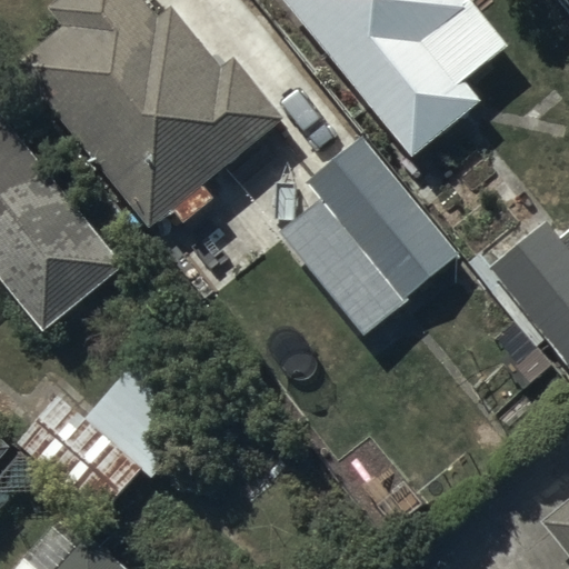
[(82,0),(51,27),(68,46),(22,83),(158,243),(287,135),(241,81),(231,89),(176,23),(162,35),(152,23),(158,19),(141,0),(82,0)]
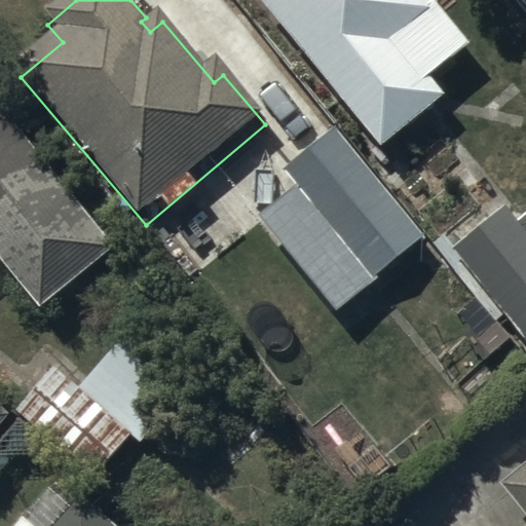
[(259,0),(381,146),(445,94),(430,76),(470,43),(436,2),(438,0),(259,0)]
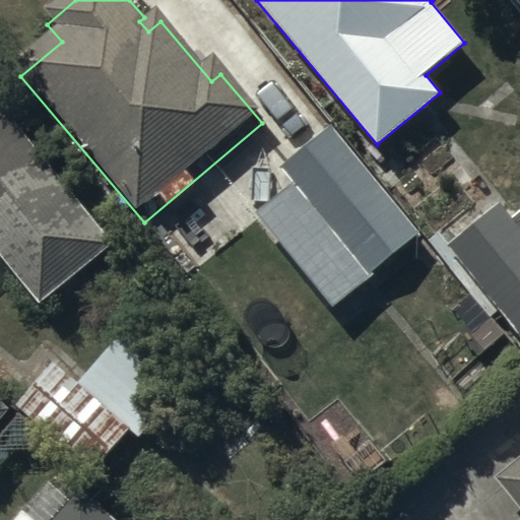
[(0,258),(52,321),(127,260),(0,105),(0,258)]
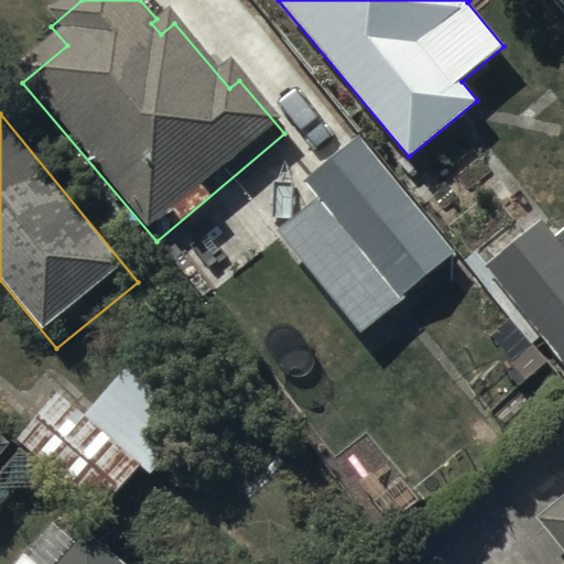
[(304,183),(414,313),(468,269),(357,138),(304,183)]
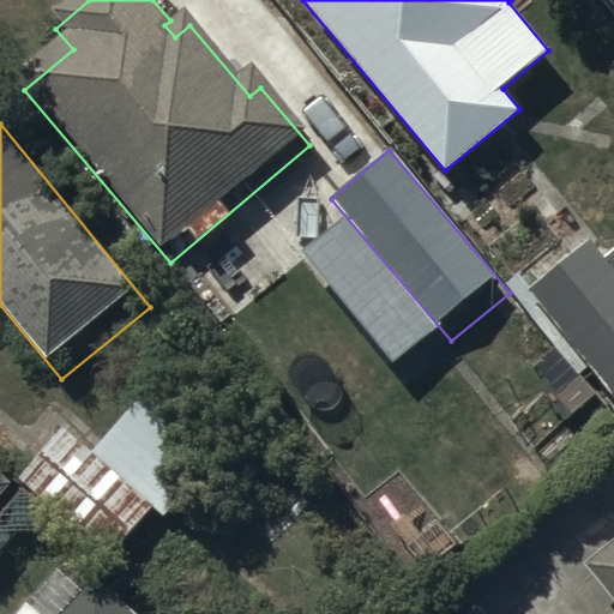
[(590,239),(527,289),(613,396),(613,246),(603,256),(590,239)]
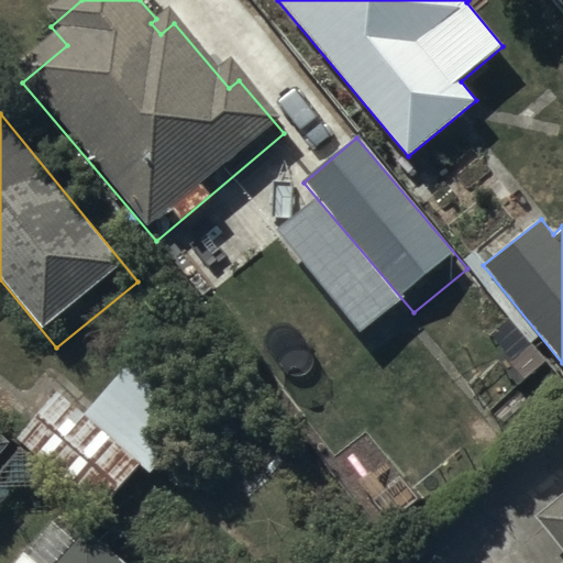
[(173,455),(211,411),(150,357),(89,427),(158,486),(179,462),(173,455)]
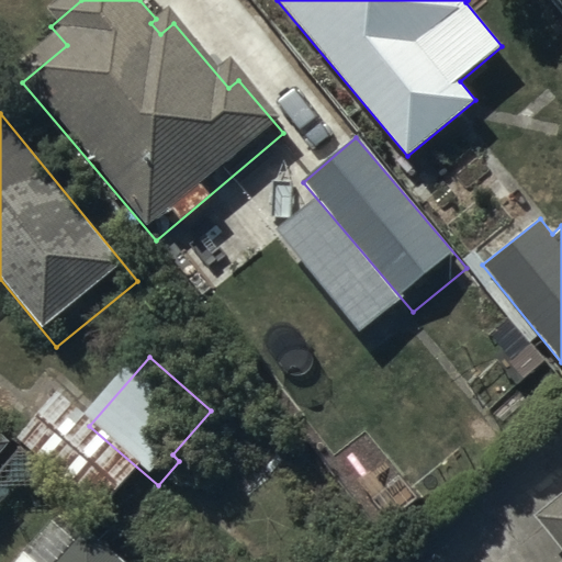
[(146,482),(57,401),(21,440),(110,521),(146,482)]
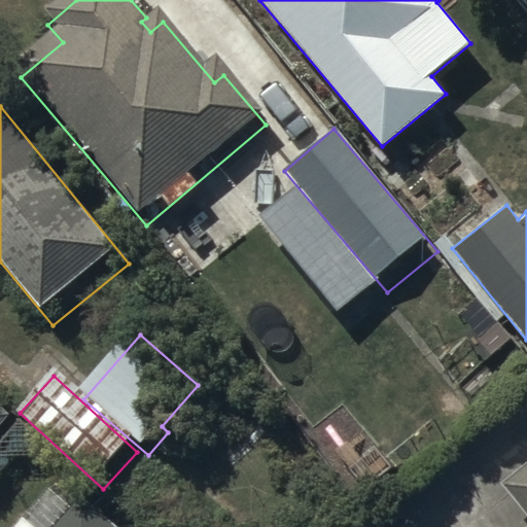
[(0,427),(12,414),(0,402),(0,427)]
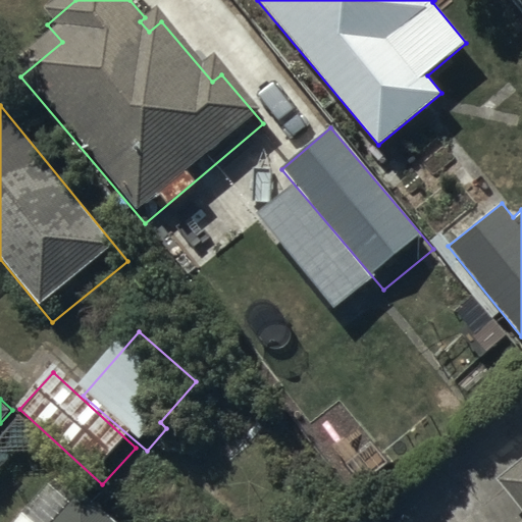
[(521,458),(494,480),(521,513),(521,458)]
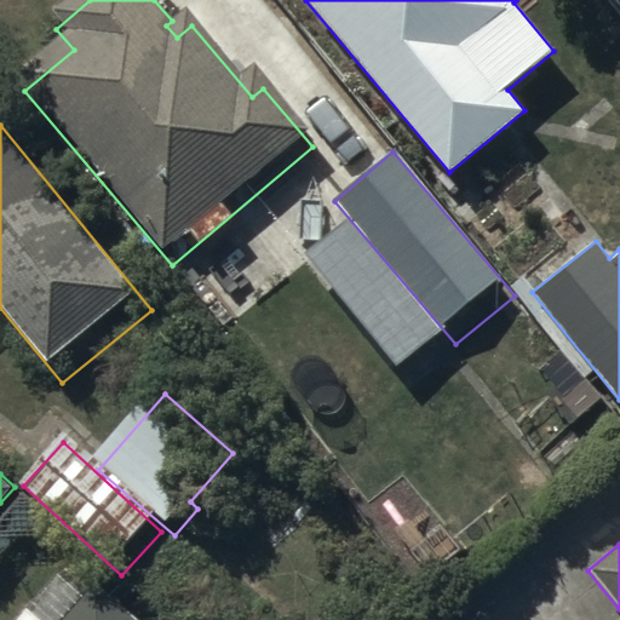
[(138,619),(99,584),(92,591),(67,568),(18,619),(138,619)]
